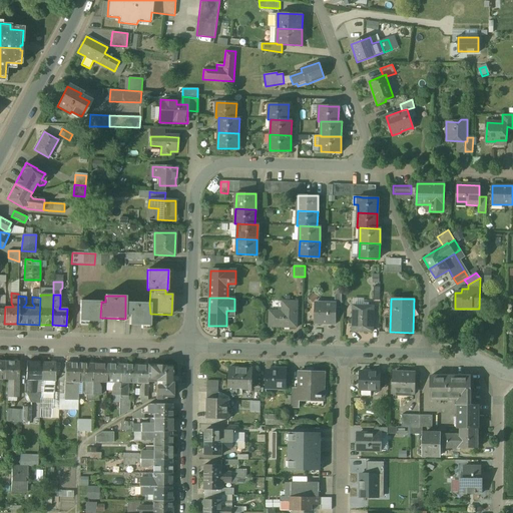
[(100,318),(101,302),(80,301),(80,321),(100,322),(100,318)]
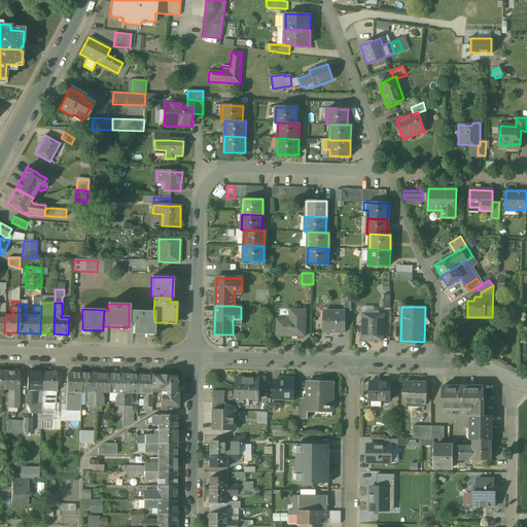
[(289,319),(276,319),(276,336),(305,337),(305,309),(289,309),(289,319)]
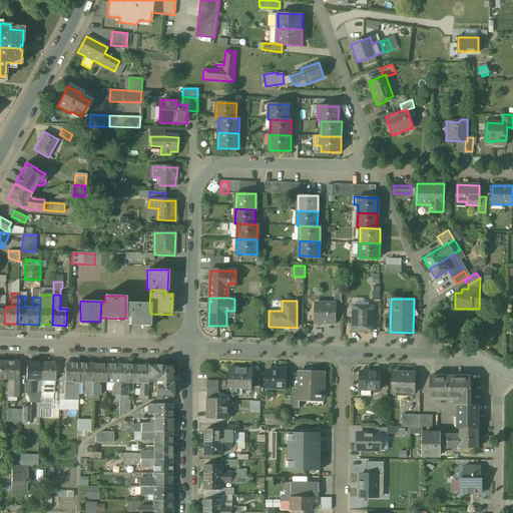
[(335,303),(317,302),(316,303),(317,303),(317,317),(316,317),(316,324),(335,325),(336,308),(336,303),(335,303)]
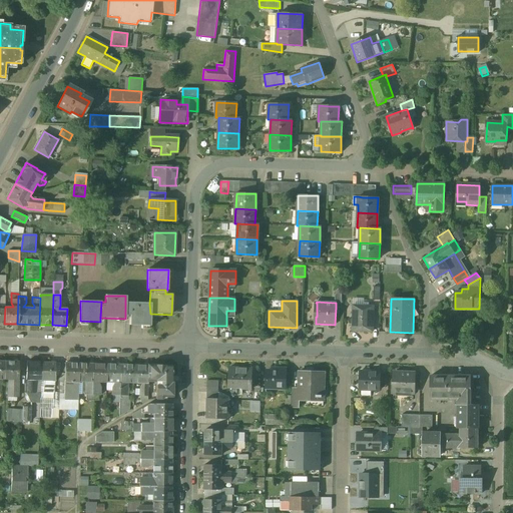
[(150,314),(149,304),(125,303),(125,315),(129,316),(129,325),(149,326),(150,314)]
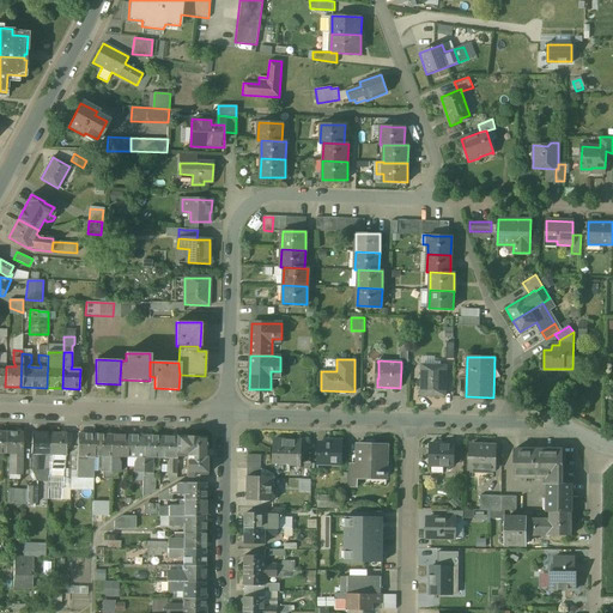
[(447,365),(422,365),(420,395),(445,396),(447,365)]
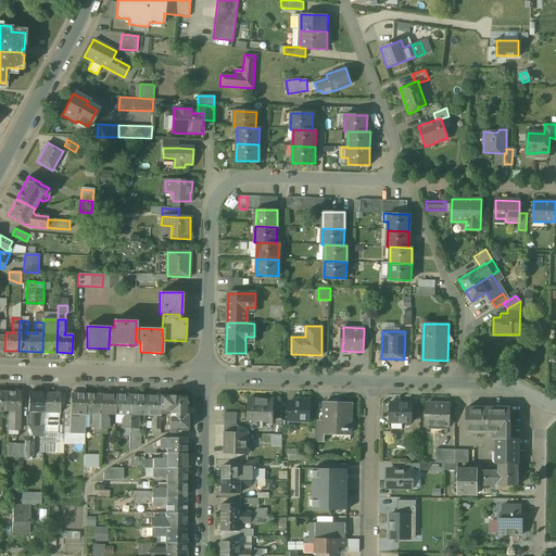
[(21,391),(7,391),(5,411),(9,411),(20,411),(21,391)]
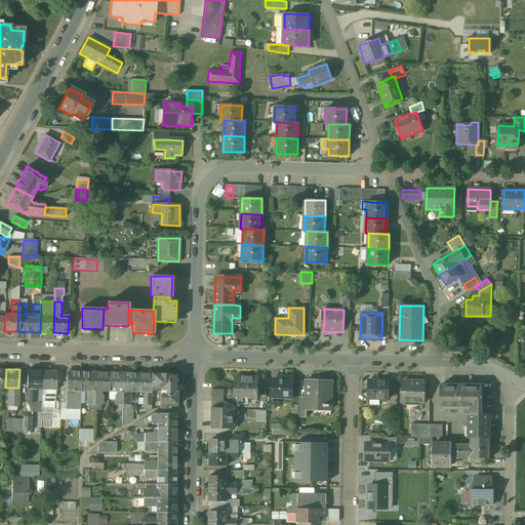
[(42,370),(28,369),(27,400),(37,400),(38,389),(42,389),(42,370)]
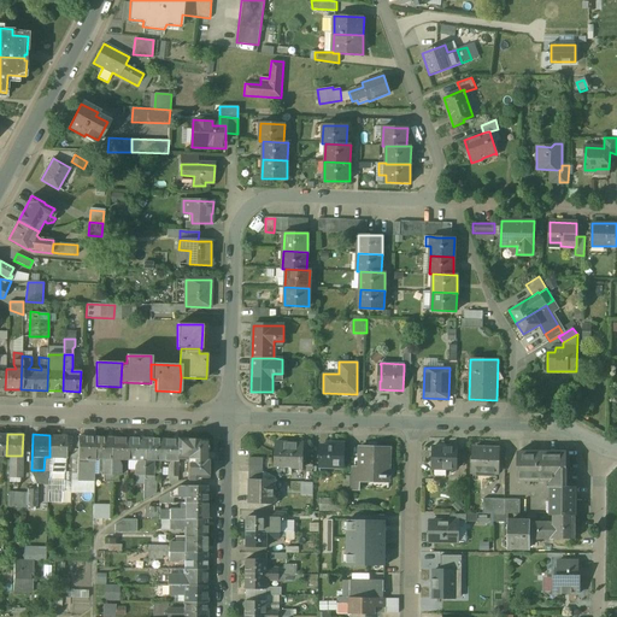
[(66,435),(50,435),(50,457),(53,457),(52,471),(58,471),(65,471),(66,435)]
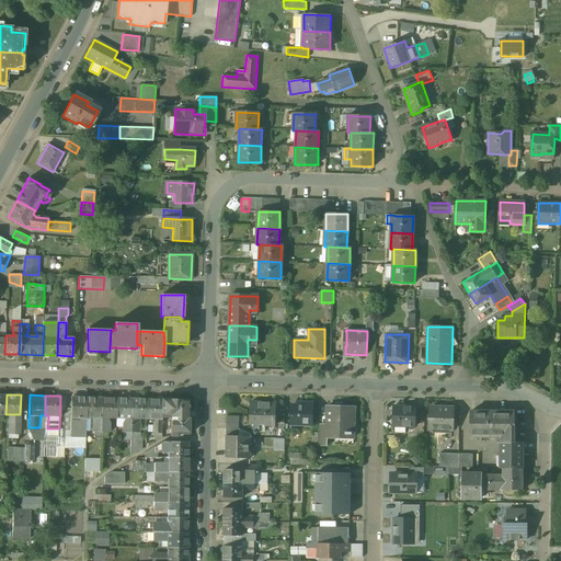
[(87,397),(71,397),(71,415),(70,428),(80,430),(80,422),(78,416),(87,416),(87,397)]
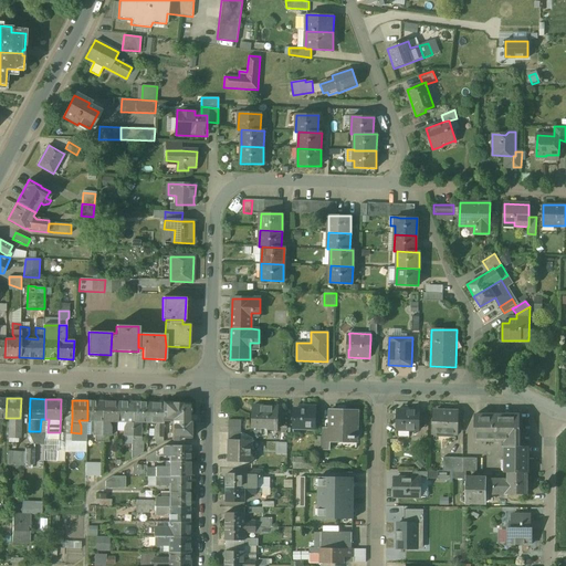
[(103,400),(87,400),(87,420),(96,421),(94,426),(94,433),(95,433),(102,433),(103,400)]
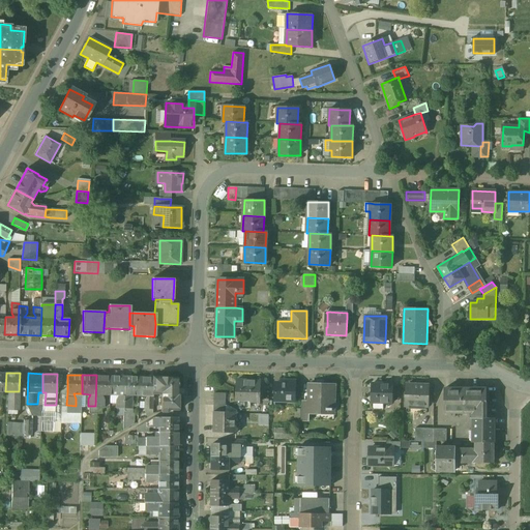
[(111,376),(96,375),(95,406),(101,406),(104,406),(104,401),(101,394),(110,394),(111,376)]
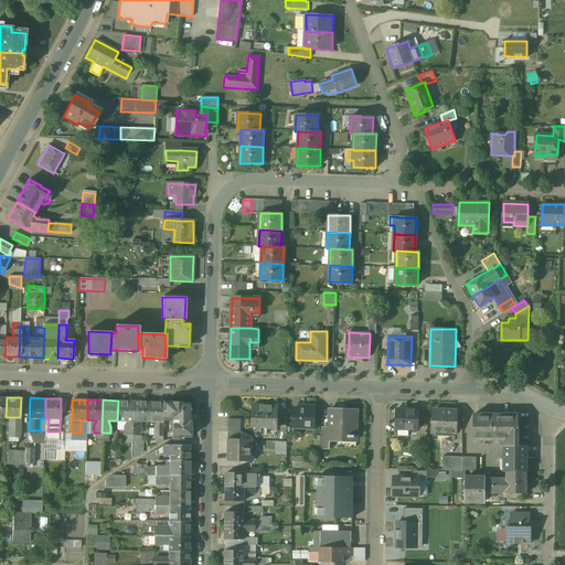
[(134,401),(118,401),(117,420),(127,420),(124,427),(124,434),(125,434),(132,434),(134,401)]
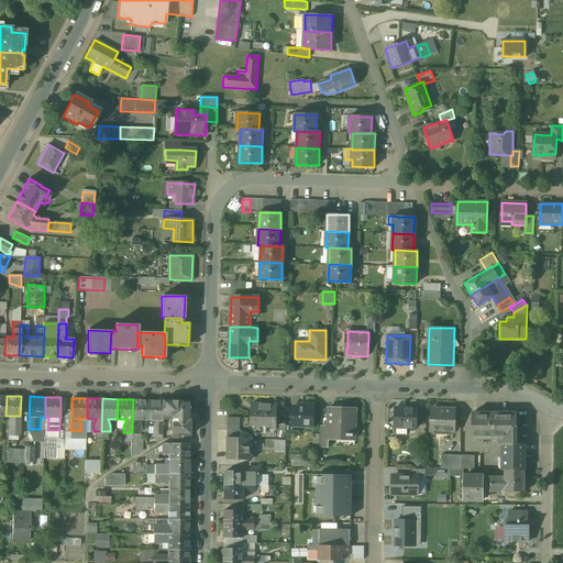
[(147,399),(133,399),(132,432),(140,432),(141,426),(138,420),(147,420),(147,399)]
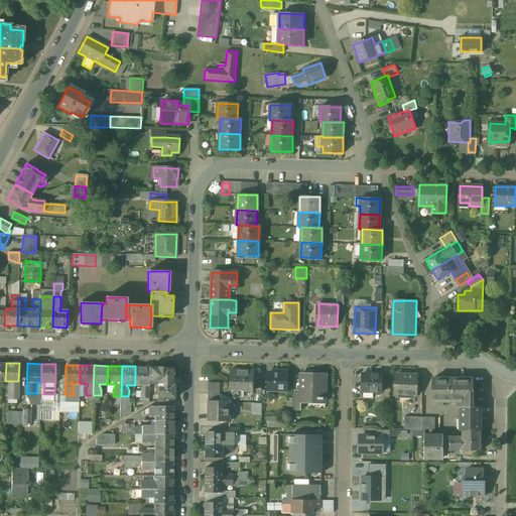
[(149,367),(135,366),(135,385),(143,385),(140,391),(140,396),(148,397),(148,383),(149,367)]
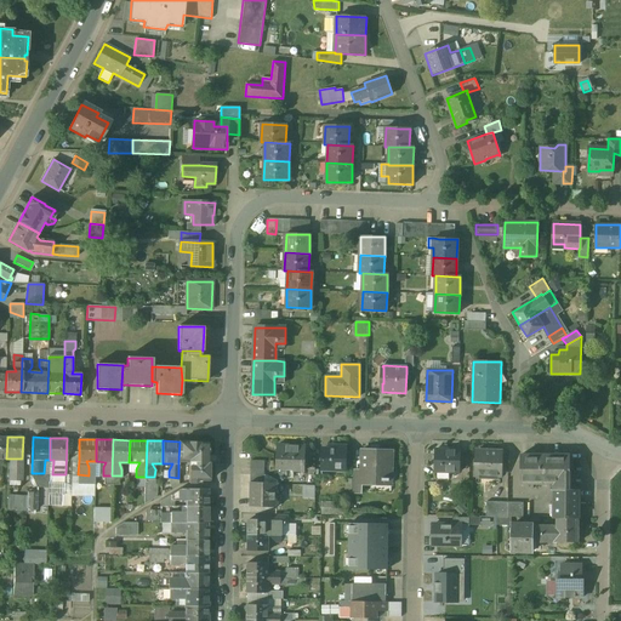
[(199,442),(180,442),(178,461),(188,461),(209,461),(209,460),(205,460),(205,455),(209,455),(209,443),(199,443),(199,442)]
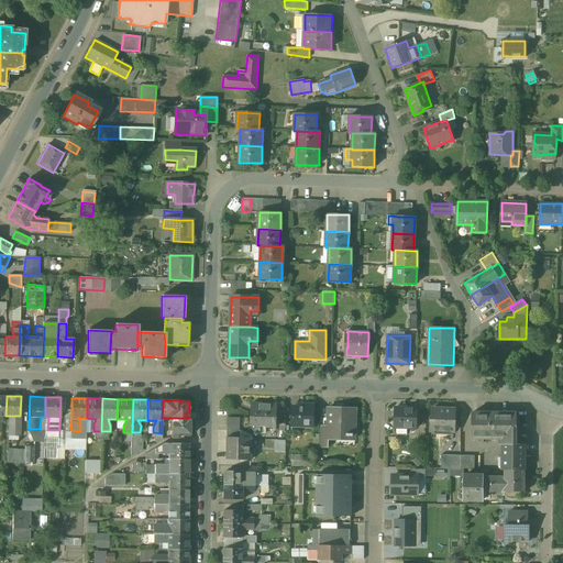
[(277,404),(252,404),(251,432),(260,432),(260,423),(266,423),(266,427),(276,427),(277,404)]
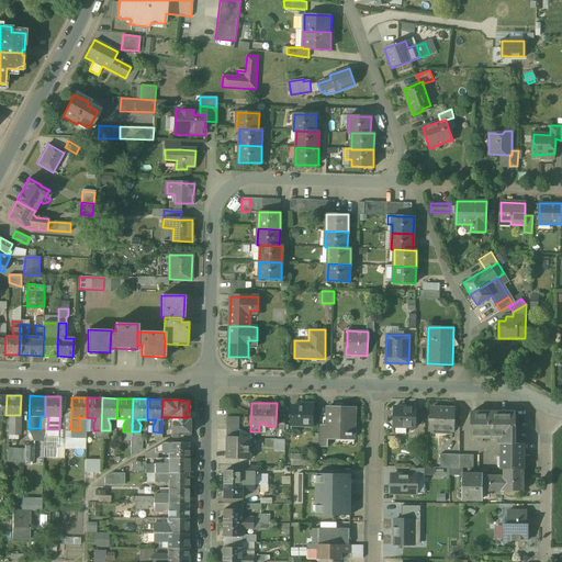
[(314,404),(303,404),(303,406),(292,406),(291,420),(300,420),(300,424),(313,424),(314,413),(313,413),(314,404)]
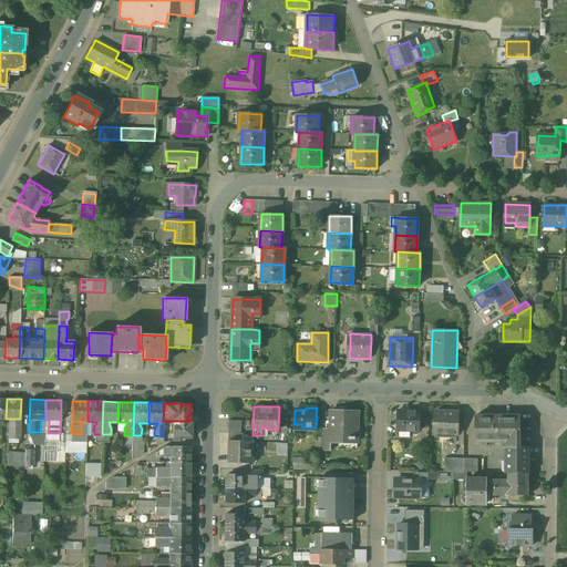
[(421,411),(398,410),(398,430),(420,431),(420,428),(421,414),(421,411)]
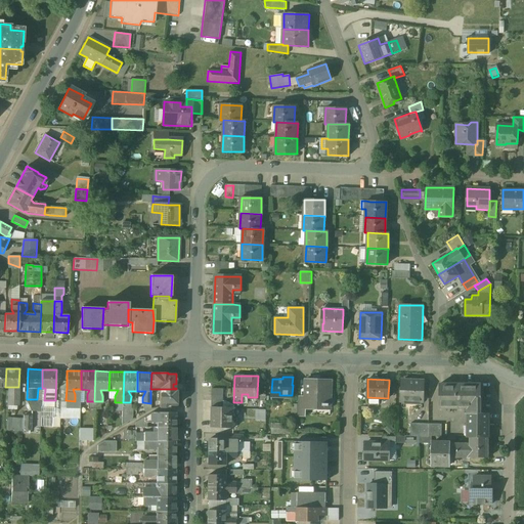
[(332,380),(312,380),(311,395),(306,395),(307,380),(305,380),(305,397),(304,416),(305,416),(306,405),(330,406),(330,408),(331,408),(332,380)]
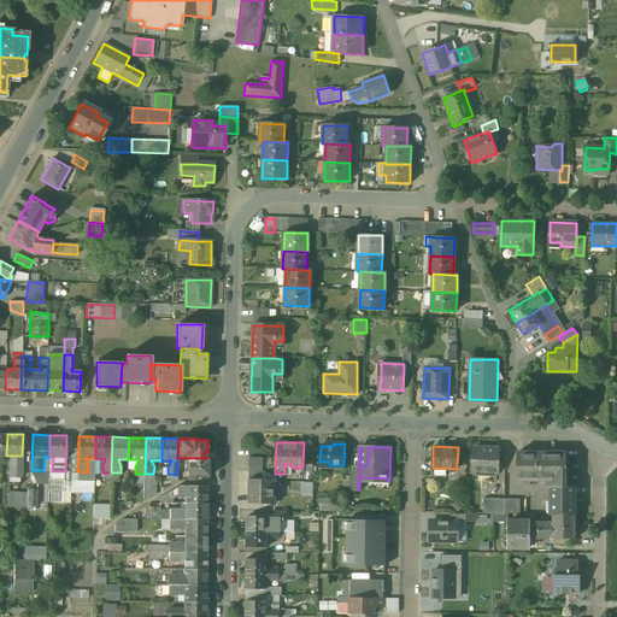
[(499,448),(475,447),(474,472),(498,472),(499,448)]
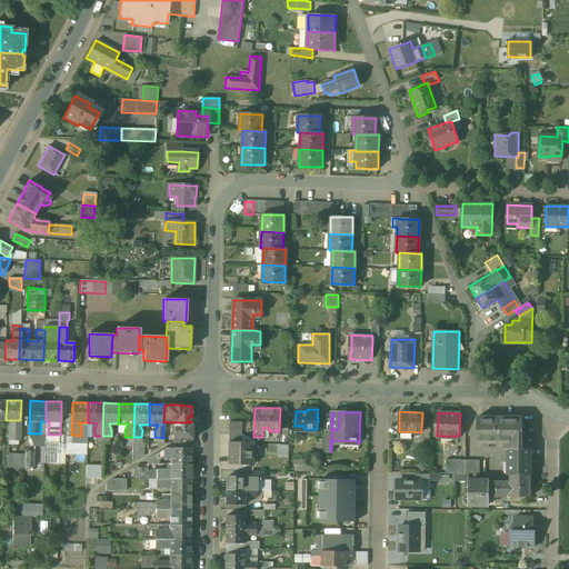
[(523,418),(477,417),(477,443),(509,443),(521,443),(523,443),(523,418)]
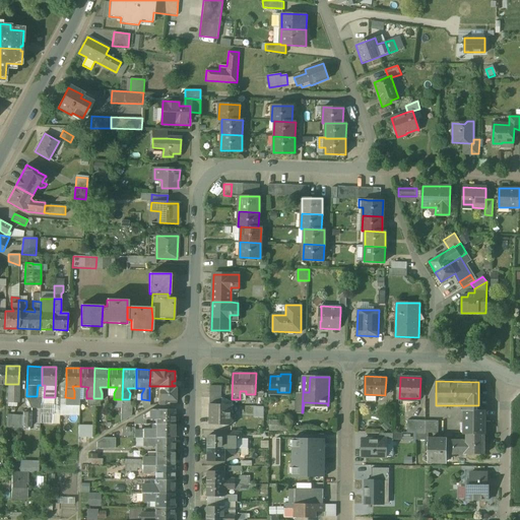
[(18,384),(8,384),(7,400),(18,401),(18,384)]
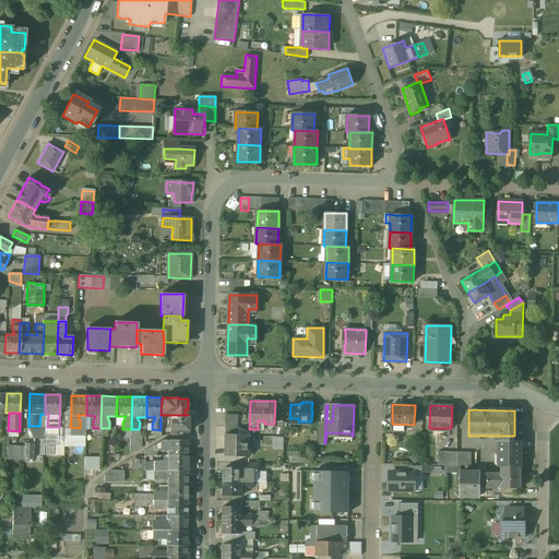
[(238,415),(226,414),(225,427),(226,427),(237,428),(238,415)]
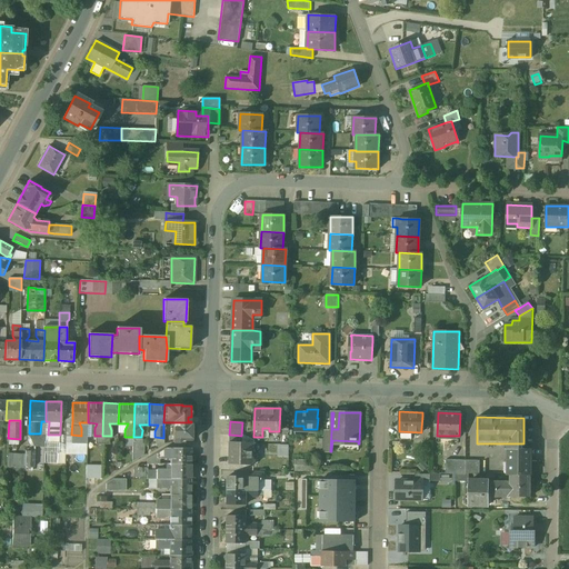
[(88,422),(79,422),(81,428),(81,436),(71,435),(71,442),(87,442),(88,422)]
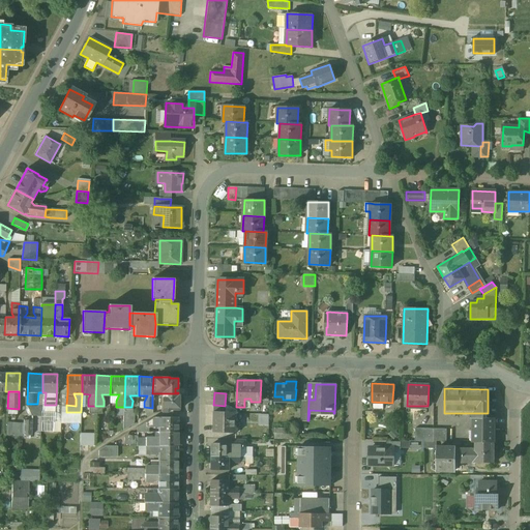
[(178,393),(160,393),(160,412),(167,412),(170,409),(177,409),(178,393)]
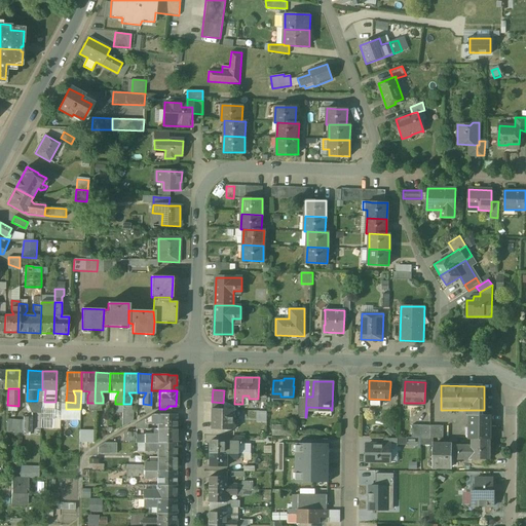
[(130,404),(123,404),(123,410),(122,425),(133,420),(133,415),(133,411),(130,410),(130,404)]
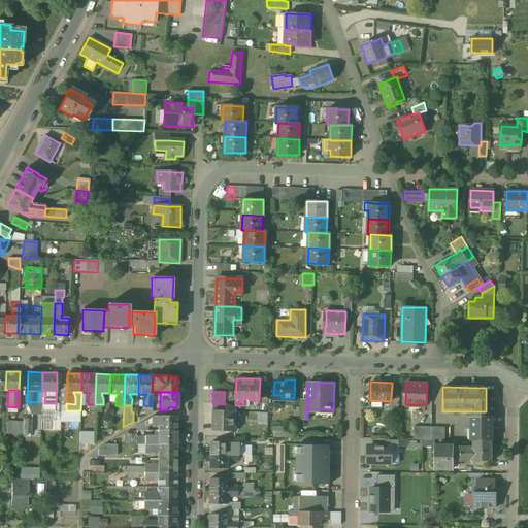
[(213,410),(213,430),(225,430),(235,431),(235,410),(224,410),(213,410)]
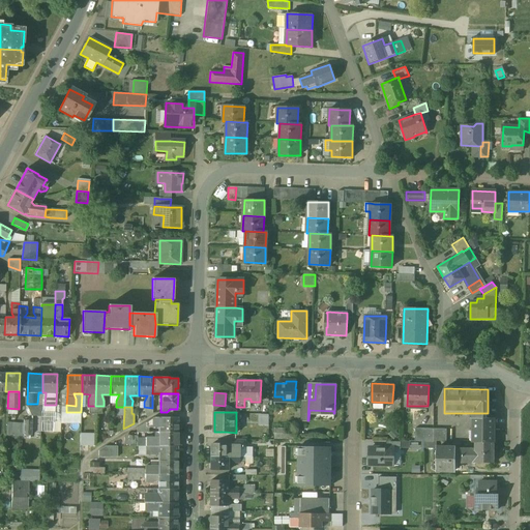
[(486,413),(474,413),(474,418),(473,418),(473,431),(475,431),(475,443),(494,443),(494,418),(486,418),(486,413)]
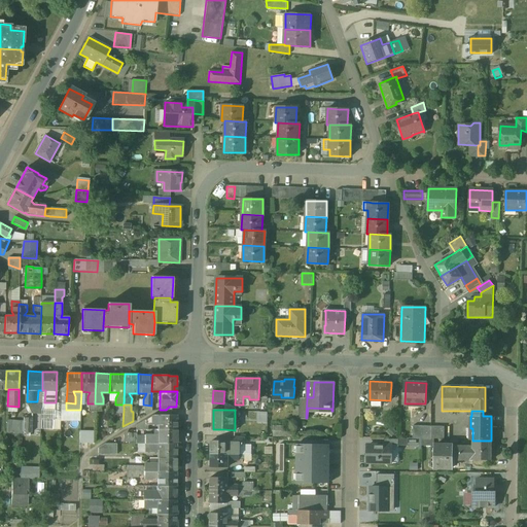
[(177,415),(152,415),(145,420),(145,424),(150,424),(159,424),(159,429),(176,429),(177,415)]
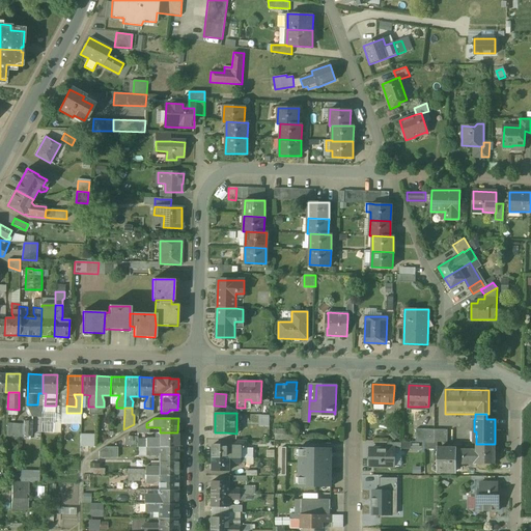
[(21,420),(11,419),(11,431),(23,431),(23,421),(21,421),(21,420)]
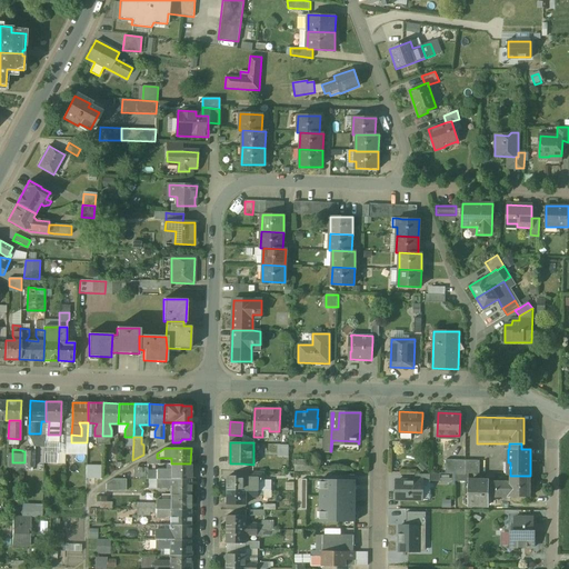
[(157,453),(149,458),(149,463),(161,463),(161,460),(162,460),(162,458),(157,458),(157,453)]
